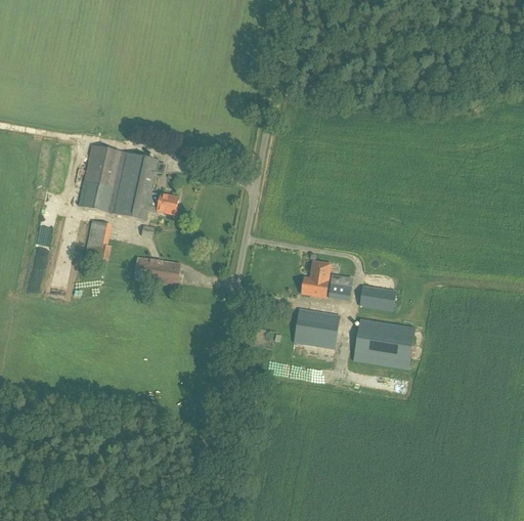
[(523,69),(509,68),(507,79),(523,80),(523,69)]
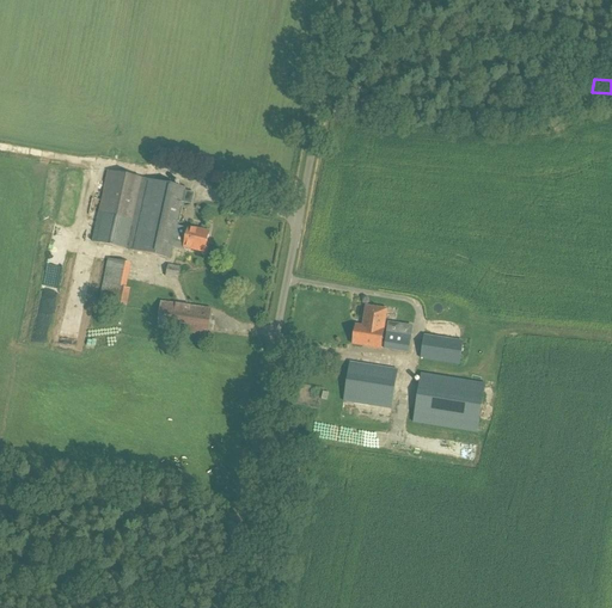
[(135,219),(145,176),(108,167),(92,239),(127,246),(133,219),(135,219)]
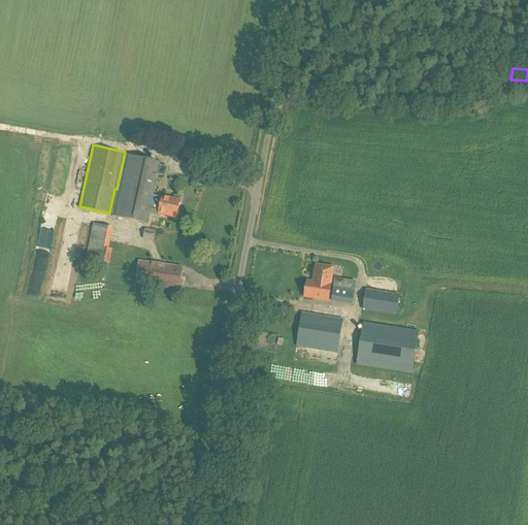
[(197,158),(199,149),(180,144),(178,155),(197,158)]
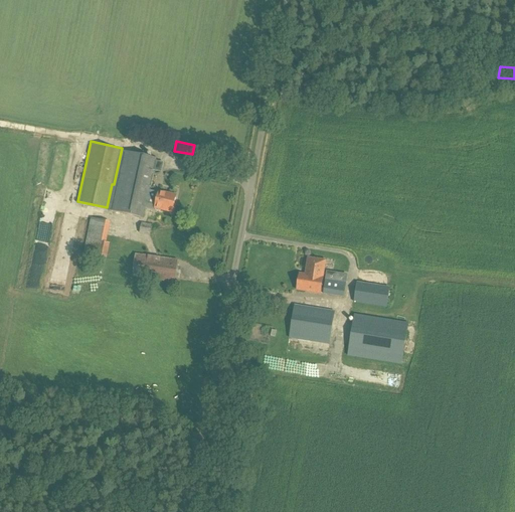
[(158,190),(149,188),(157,156),(122,148),(109,207),(144,215),(146,206),(155,208),(155,206),(172,210),(176,193),(158,188),(158,190)]
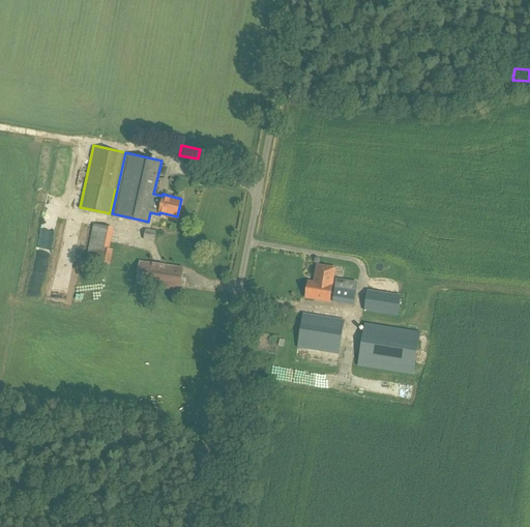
[(93,222),(86,259),(110,264),(113,249),(109,247),(114,226),(93,222)]
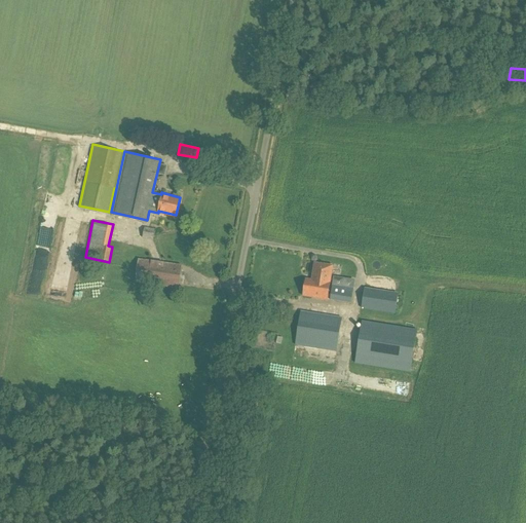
[(153,237),(155,226),(144,224),(142,235),(153,237)]
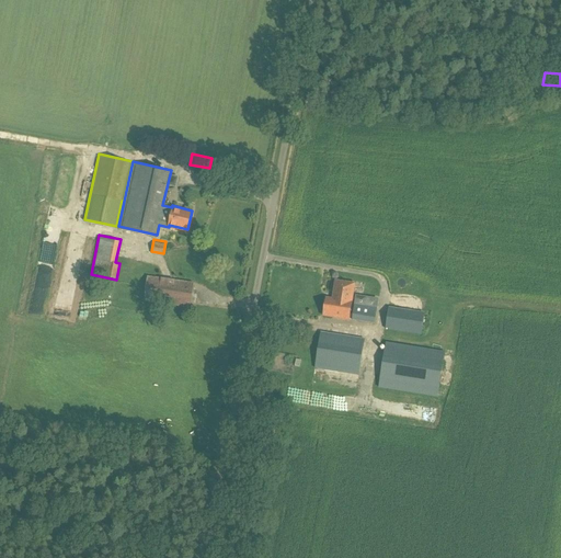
[(191,306),(194,280),(147,273),(146,288),(152,289),(151,300),(191,306)]
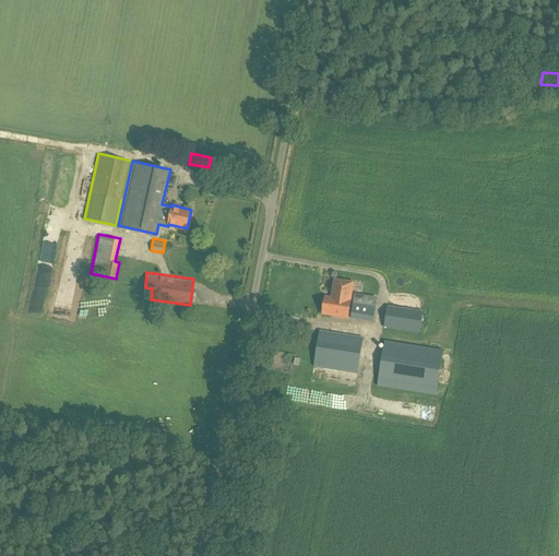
[(348,316),(354,280),(334,276),(331,295),(324,294),(321,311),(348,316)]
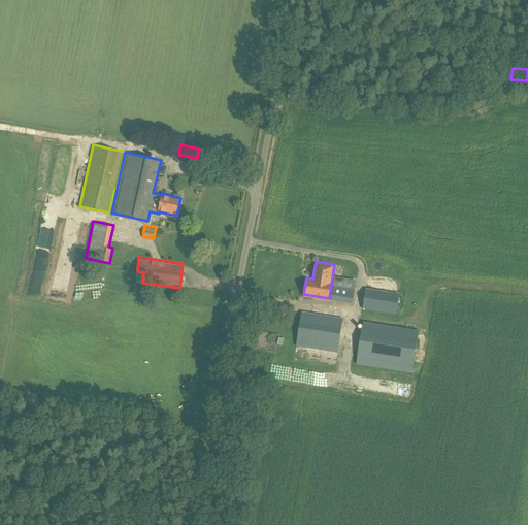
[(353,302),(356,280),(341,277),(334,275),(331,299),(353,302)]
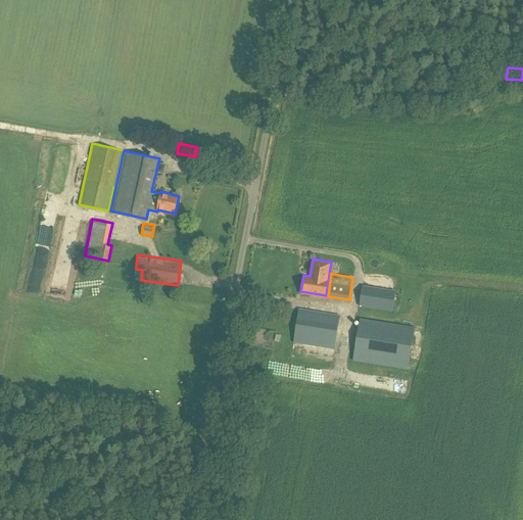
[(392,310),(396,289),(363,284),(362,284),(359,304),(392,310)]
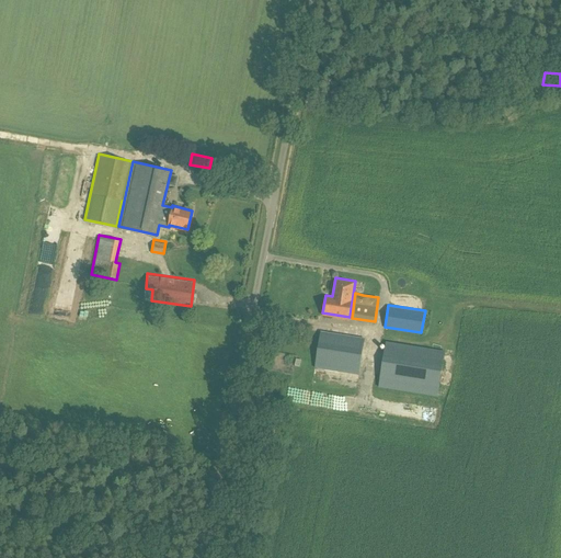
[(359,373),(365,337),(320,329),(315,366),(359,373)]
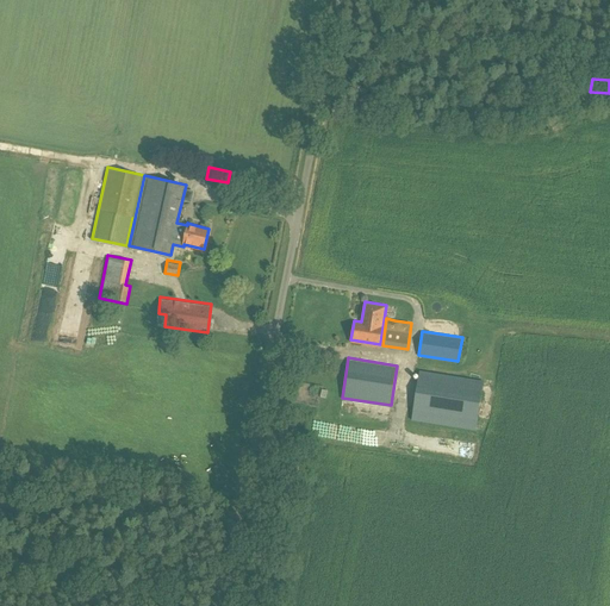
[(475,429),(484,380),(484,379),(419,368),(411,418),(475,429)]
